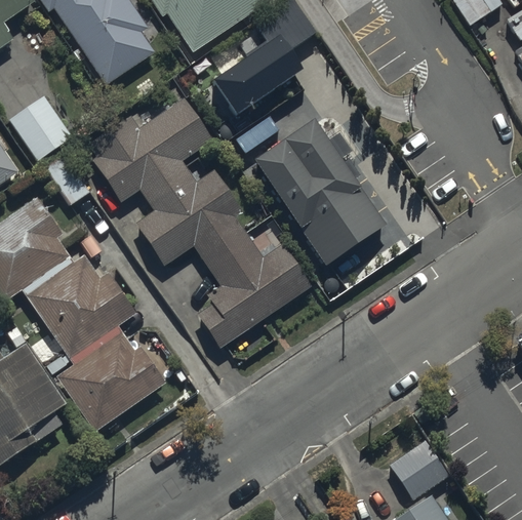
[(1,22),(32,0),(0,0),(0,50),(14,41),(1,22)]
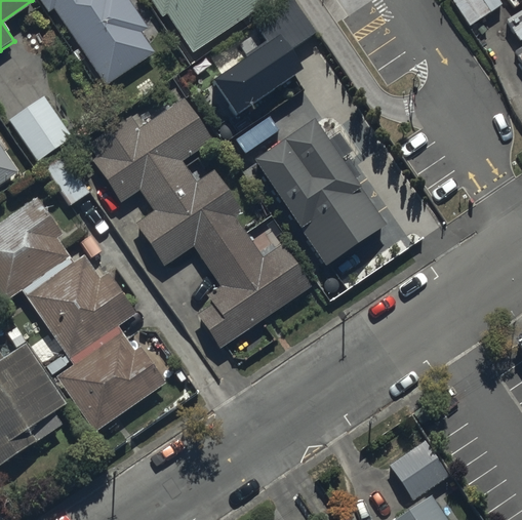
[(39,0),(48,12),(55,6),(109,83),(155,52),(142,34),(151,28),(130,0),(39,0)]
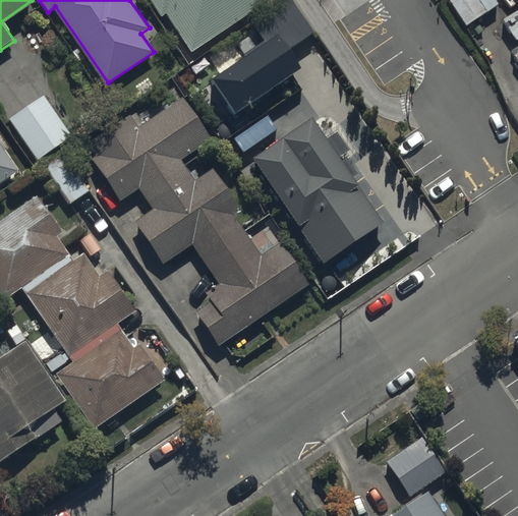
[(149,0),(165,22),(173,16),(197,52),(273,0),(272,0),(149,0)]
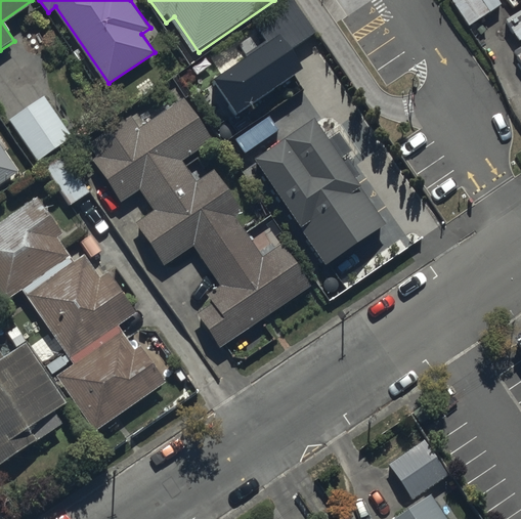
[(202,84),(229,124),(298,77),(285,57),(315,37),(290,0),(287,0),(255,23),(266,40),(202,84)]
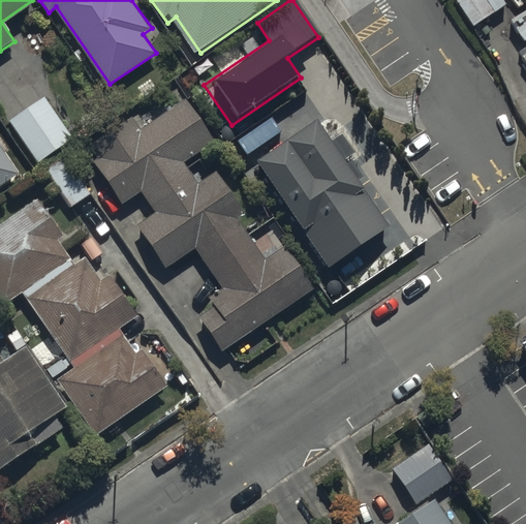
[(467,0),(459,6),(474,32),(509,11),(501,0),(467,0)]
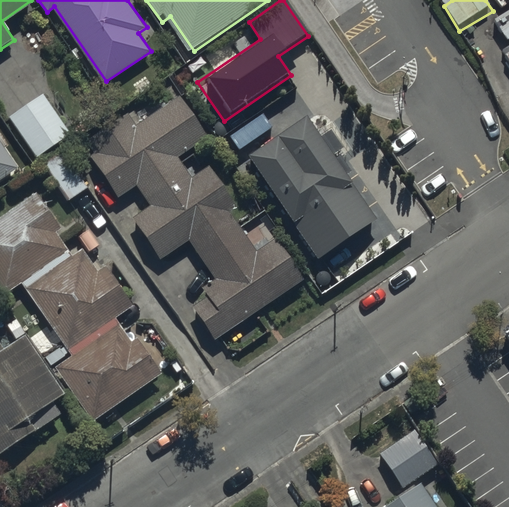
[(10,115),(38,155),(70,133),(42,93),(10,115)]
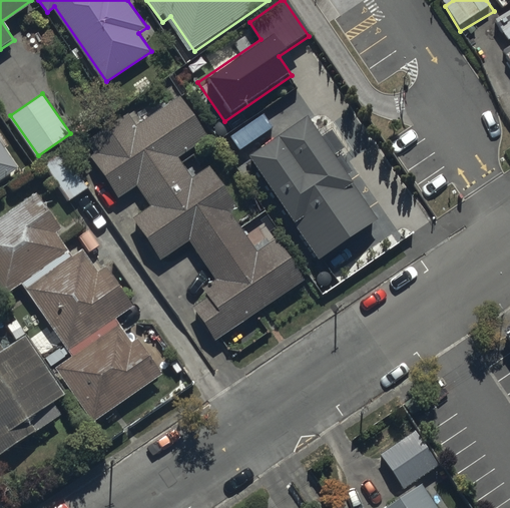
[(162,260),(190,240),(217,280),(188,300),(215,340),(303,281),(275,240),(259,251),(231,212),(237,208),(207,164),(191,176),(178,157),(207,137),(179,96),(142,121),(132,107),(86,138),(96,153),(91,156),(119,197),(136,185),(149,204),(132,216),(162,260)]
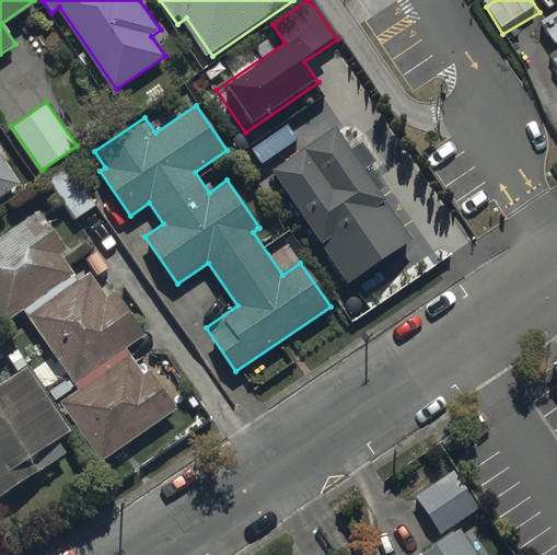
[(270,168),(352,286),(414,244),(333,125),(270,168)]
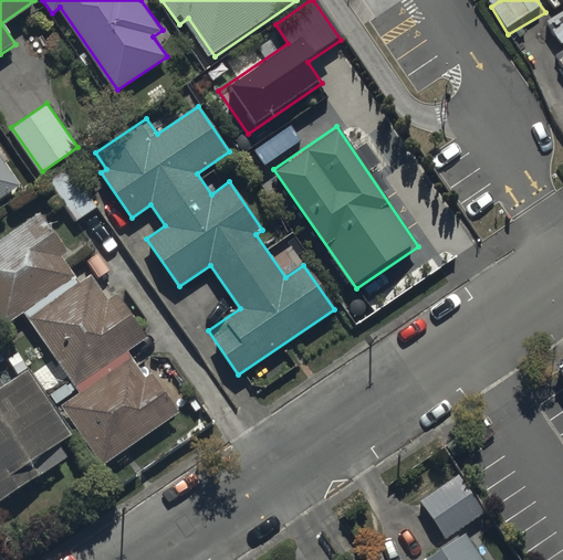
[(0,157),(0,196),(19,183),(0,157)]
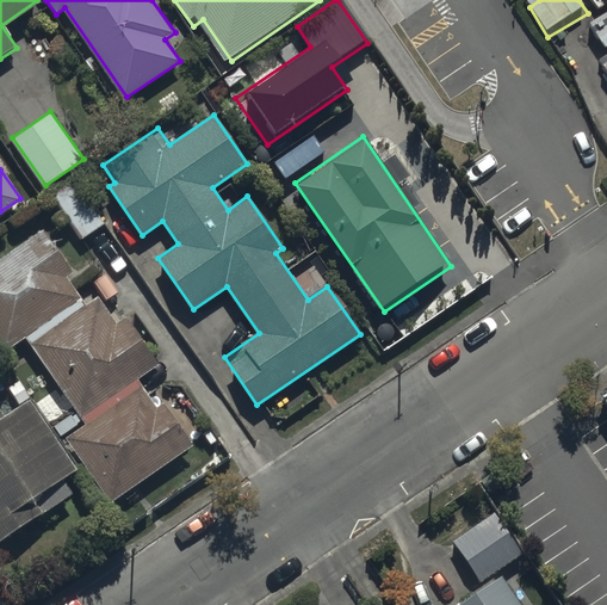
[(53,199),(84,244),(106,228),(75,183),(53,199)]
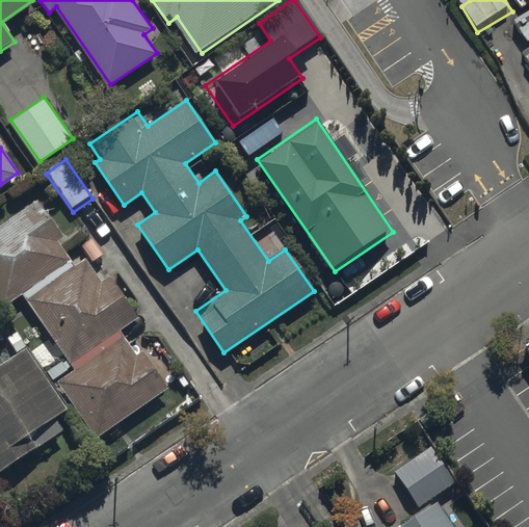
[(125,338),(120,341),(114,334),(138,318),(94,254),(71,270),(67,263),(55,247),(65,240),(38,202),(28,208),(0,227),(0,299),(4,306),(23,293),(77,371),(58,383),(97,439),(162,393),(125,338)]
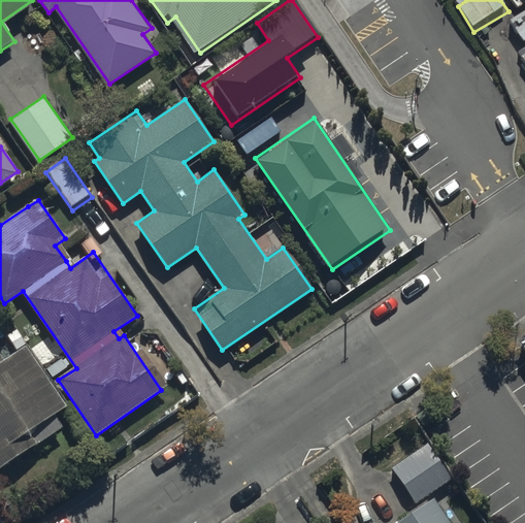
[(0,475),(0,476),(76,423),(24,346),(3,360),(0,356),(0,475)]
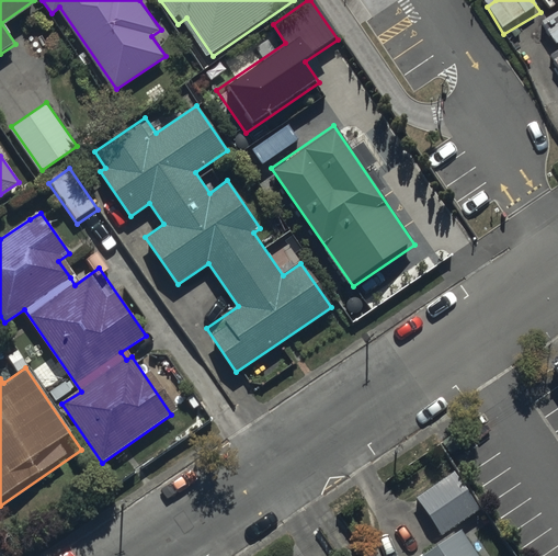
[(453,474),(417,498),(442,536),(478,512),(453,474)]
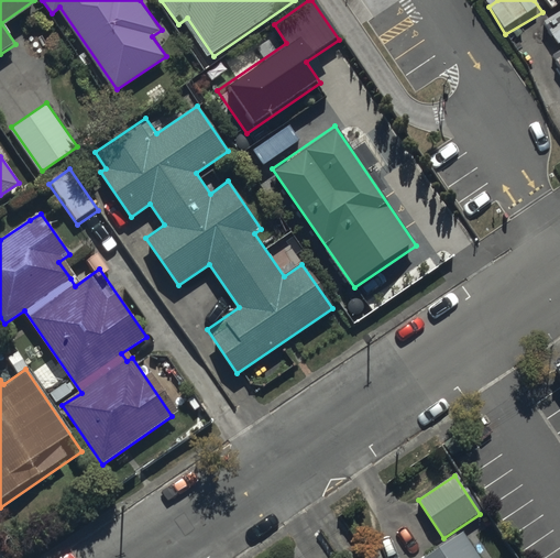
[(478,557),(468,543),(461,532),(421,557),(478,557)]
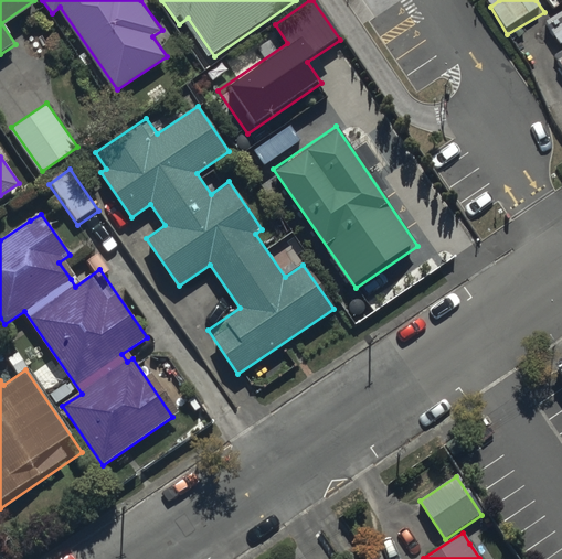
All buildings are outlined.
